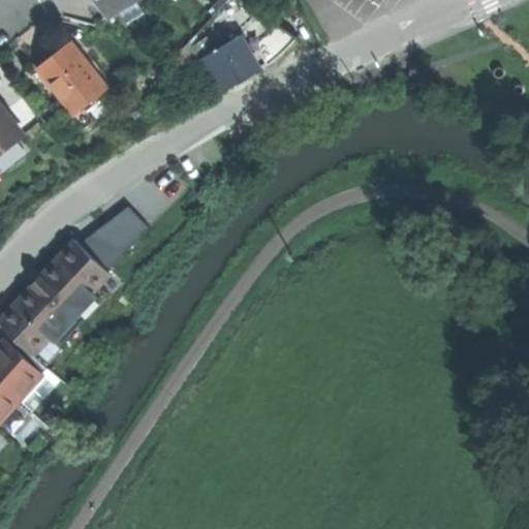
[(100,0),(112,18),(122,11),(138,0),(100,0)]
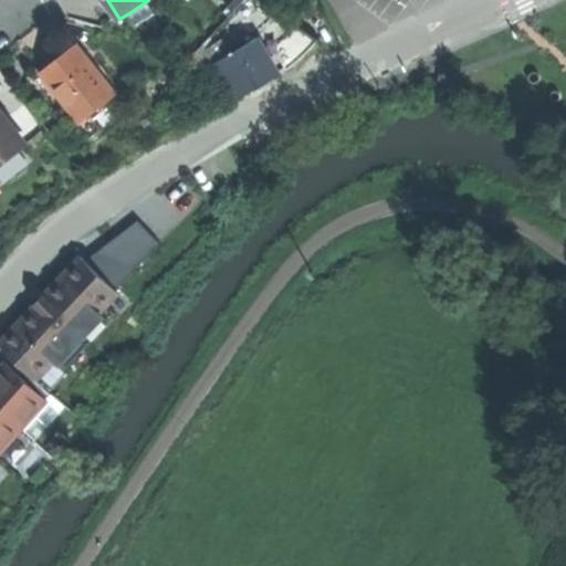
[(159,12),(150,0),(148,0),(130,12),(139,25),(159,12)]
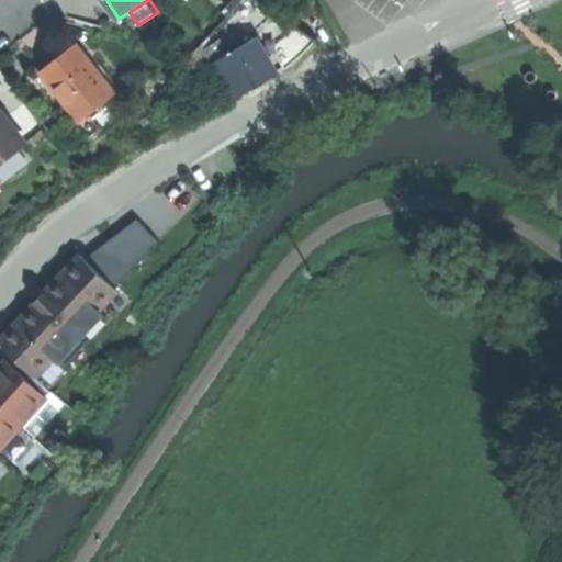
[(217,63),(238,97),(278,71),(256,37),(217,63)]
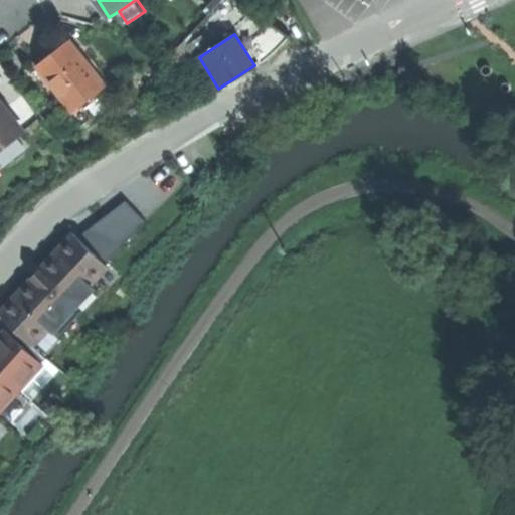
[(55,56),(41,66),(73,109),(107,83),(73,41),(55,56)]
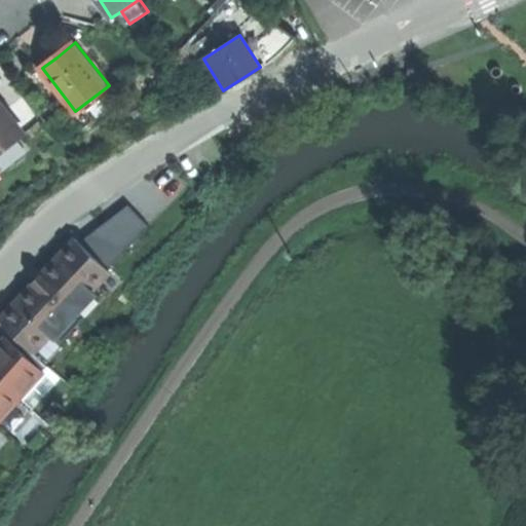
[(0,150),(4,148),(6,150),(26,135),(6,110),(4,112),(0,106),(0,105),(1,105),(0,102),(0,150)]
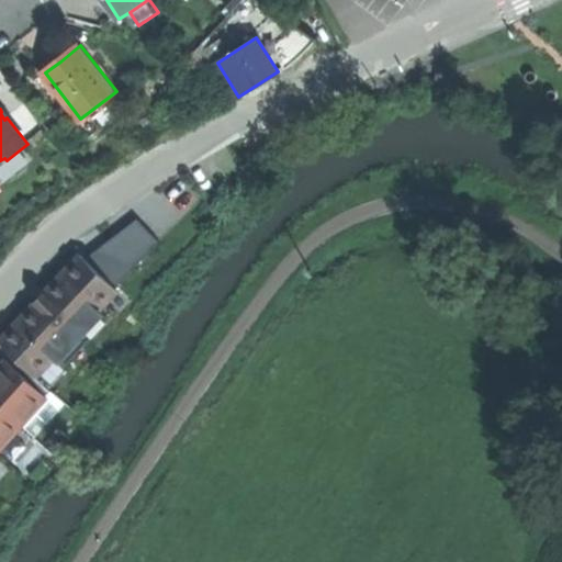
[(137,221),(85,259),(114,287),(158,242),(137,221)]
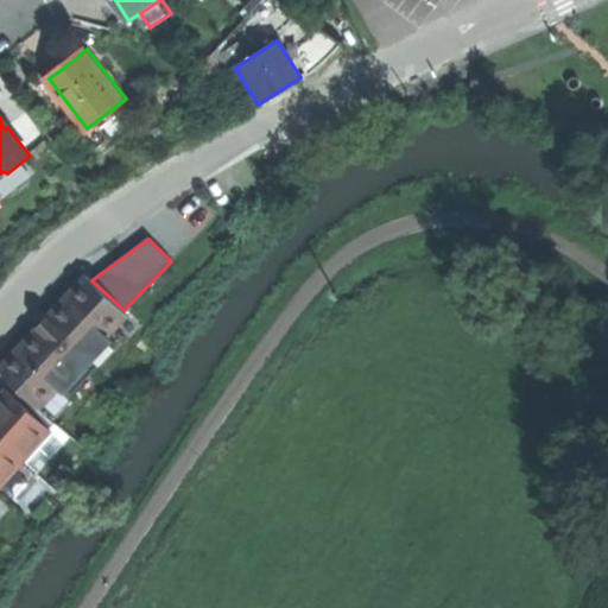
[(0,368),(24,392),(40,409),(128,315),(124,310),(92,280),(87,276),(39,325),(0,368)]
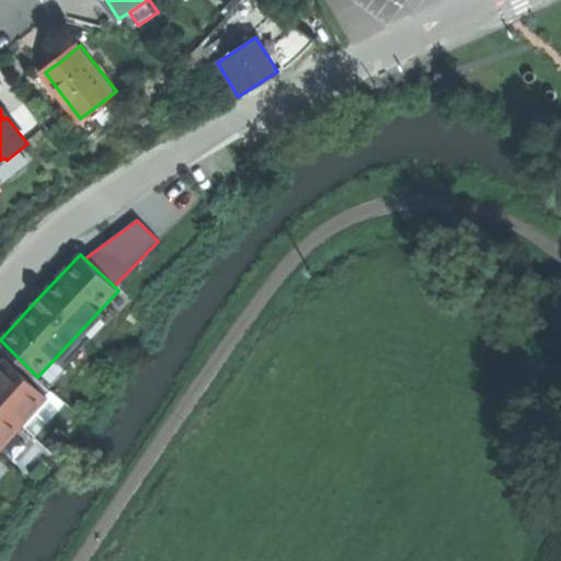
[(0,365),(0,449),(47,398),(46,397),(52,390),(37,377),(22,362),(15,368),(6,359),(0,365)]
